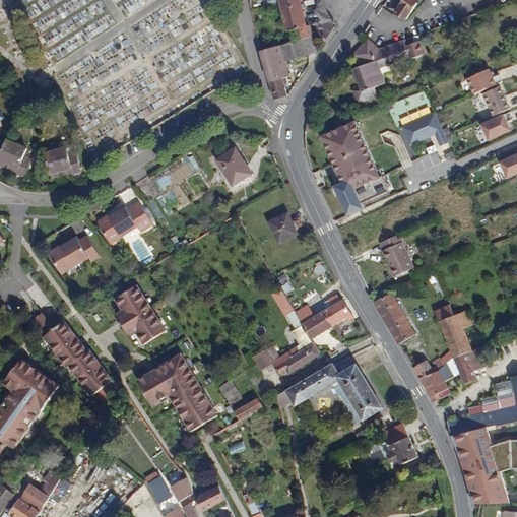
[(287,39),(295,37),(297,46),(305,44),(312,43),(307,29),(297,0),(276,0),(278,7),(287,39)]
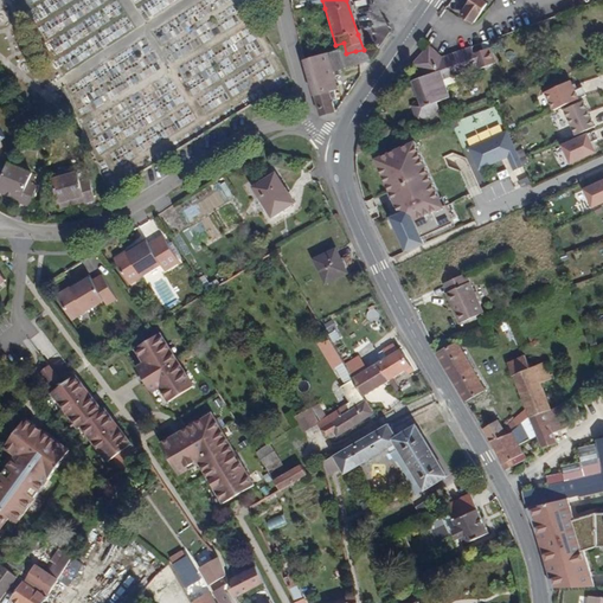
[(483,0),(467,0),(461,10),(472,17),(483,0)]
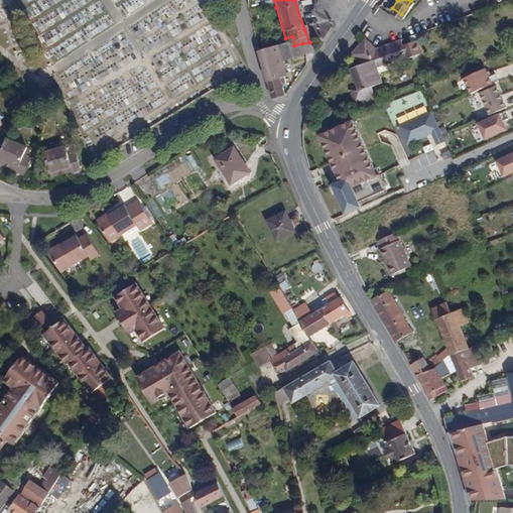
[(251,23),(257,22),(254,11),(248,13),(251,23)]
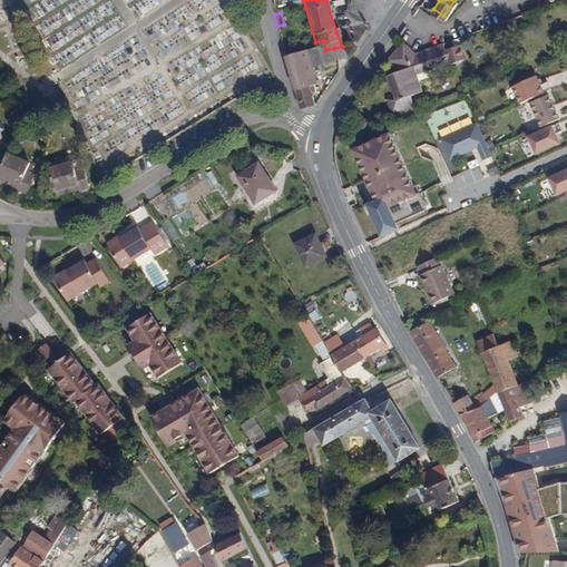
[(385,74),(392,90),(393,96),(385,98),(390,114),(413,105),(409,95),(421,90),(418,78),(437,71),(438,68),(437,64),(448,60),(449,64),(466,57),(460,42),(453,45),(451,37),(414,50),(401,40),(385,59),(388,60),(398,69),(385,74)]
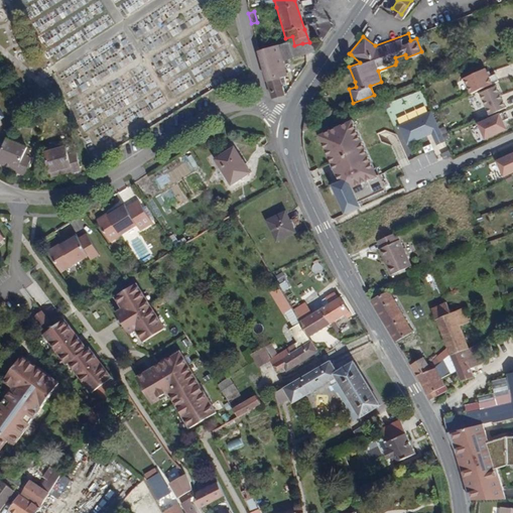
[(305,55),(311,53),(309,42),(302,43),(305,55)]
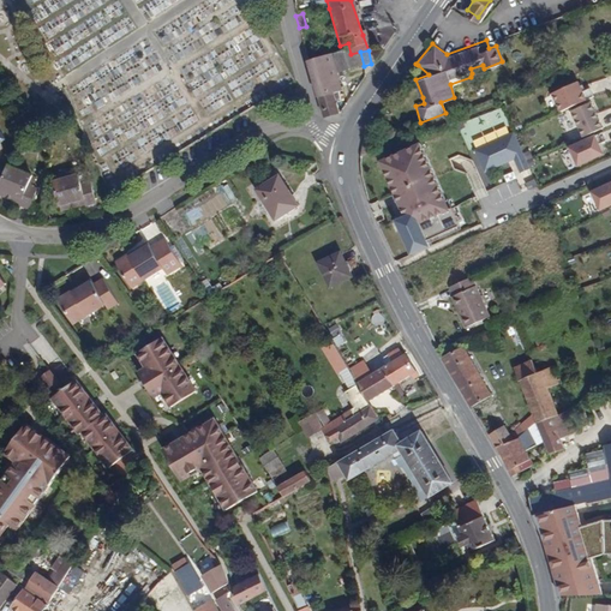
[(341,91),(336,73),(364,66),(360,52),(351,54),(307,64),(324,119),(337,117),(334,105),(339,103),(336,93),(341,91)]
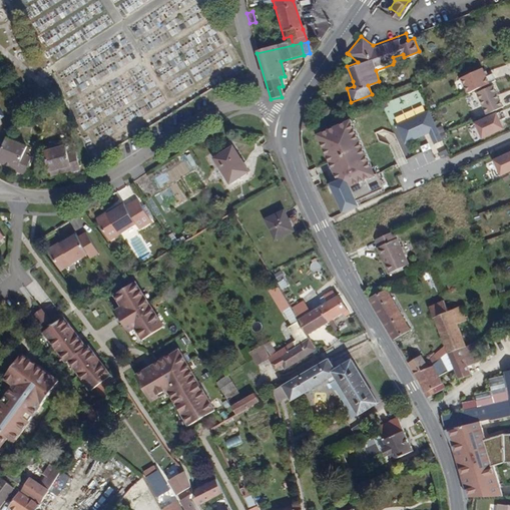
[(466,91),(494,78),(490,71),(484,74),(480,66),(459,76),(466,91)]
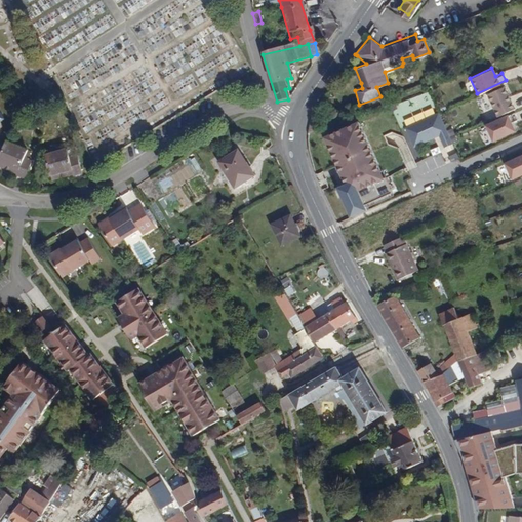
[(513,108),(503,85),(486,92),(496,115),(513,108)]
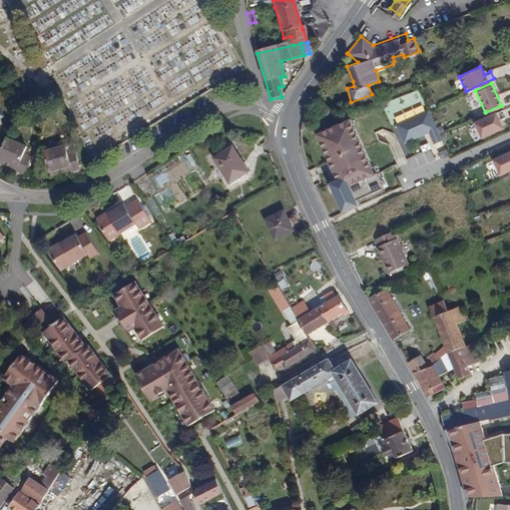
[(308,123),(313,121),(307,104),(304,110),(300,124),(300,128),(308,125),(308,123)]
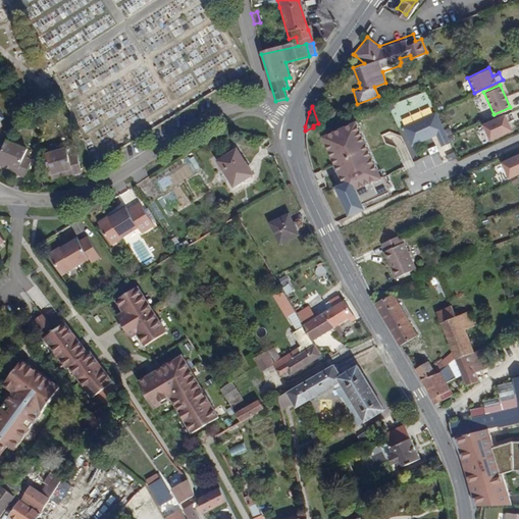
[(514,117),(510,110),(482,123),(489,139),(511,128),(507,120),(514,117)]
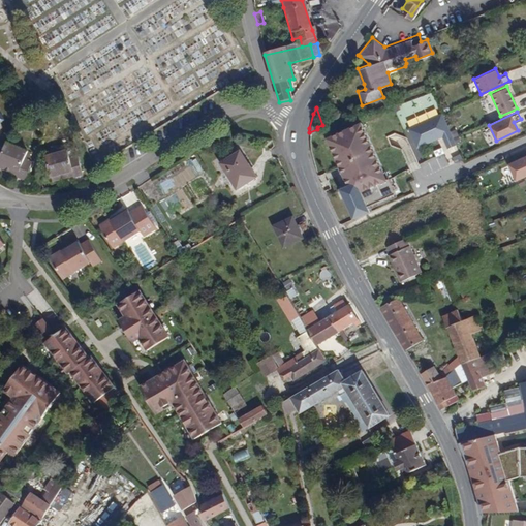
[(454,144),(440,113),(407,128),(415,146),(441,134),(446,147),(454,144)]
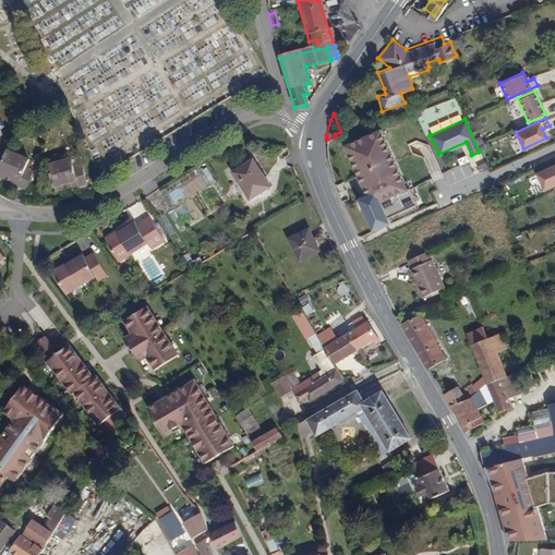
[(407,189),(379,129),(344,145),(360,181),(358,182),(364,196),(359,200),(373,229),(389,222),(387,217),(417,204),(409,188),(407,189)]
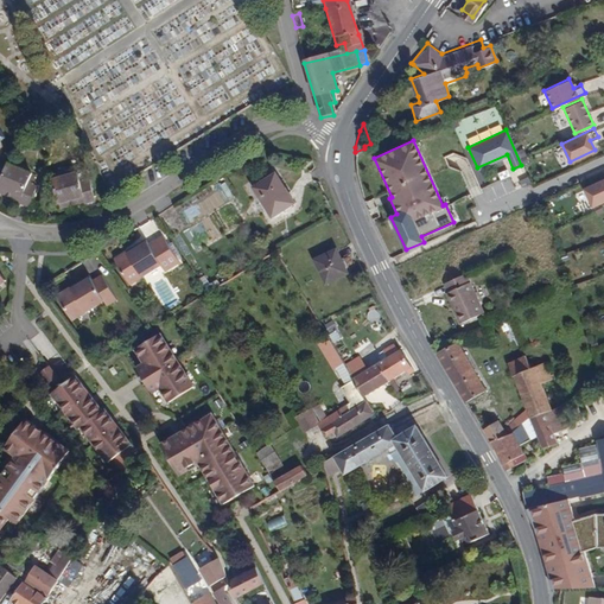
[(27,186),(32,179),(11,166),(0,185),(0,194),(17,204),(17,207),(24,210),(36,191),(27,186)]
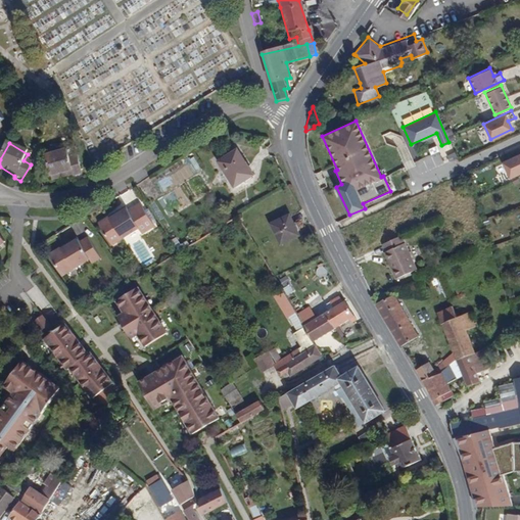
[(237,183),(255,171),(239,146),(221,157),(237,183)]
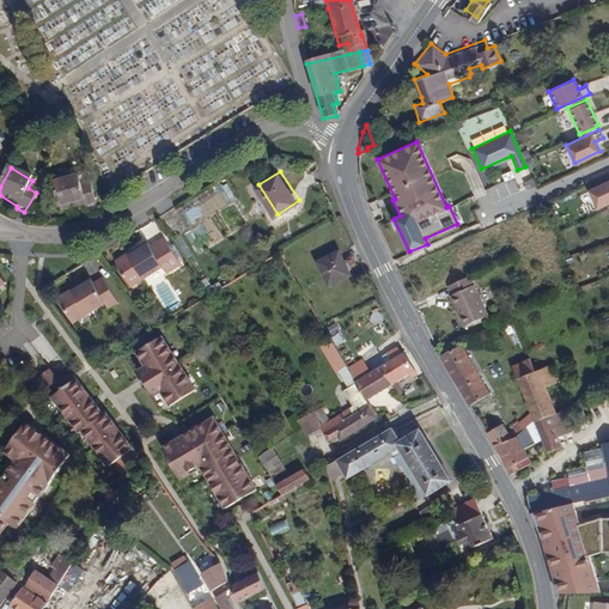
[(483,192),(488,206),(516,196),(509,175),(499,177),(501,186),(483,192)]
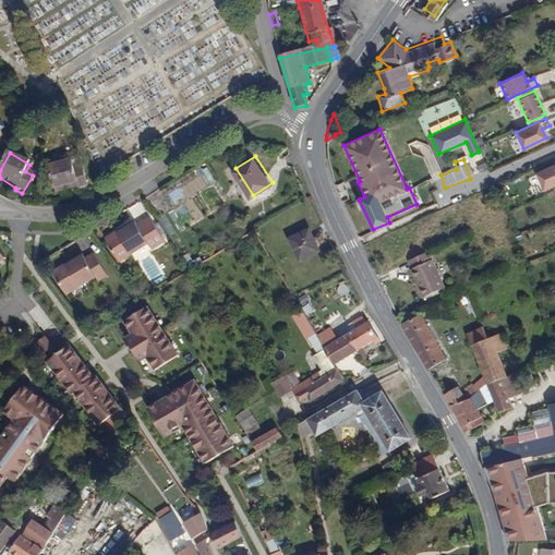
[(80,168),(71,171),(69,161),(46,168),(53,194),(75,188),(75,190),(84,186),(80,168)]
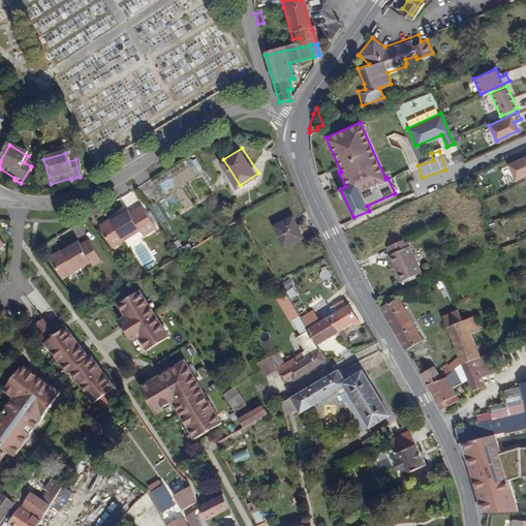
[(516,179),(525,174),(525,154),(507,163),(516,179)]
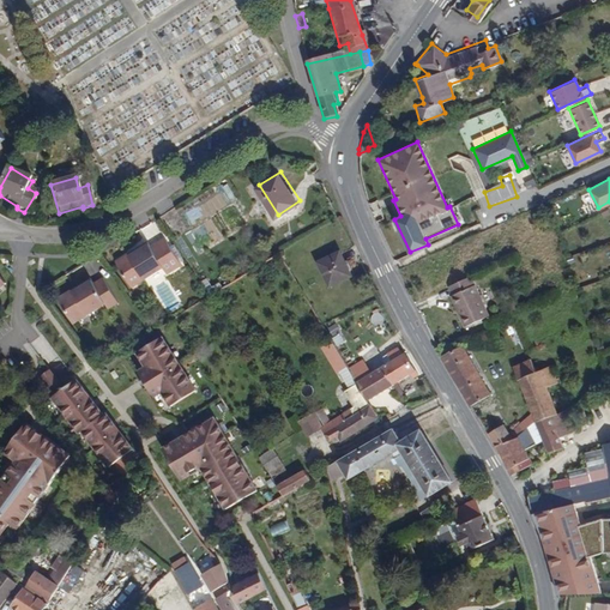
[(167,272),(181,263),(163,237),(150,246),(146,241),(133,249),(134,252),(127,258),(125,255),(115,261),(132,287),(163,266),(167,272)]
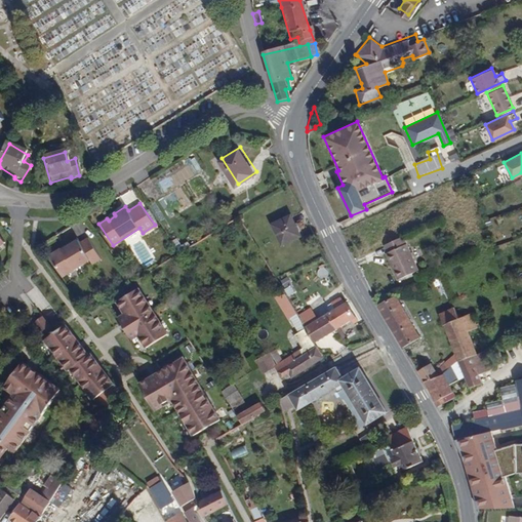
[(279,245),(297,236),(287,215),(269,225),(279,245)]
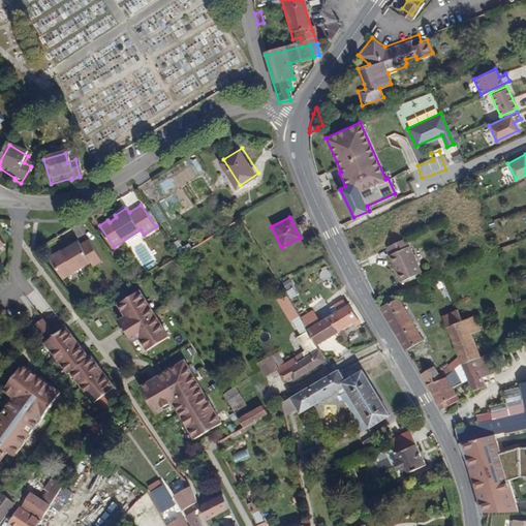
[(0,247),(9,241),(0,226),(0,247)]
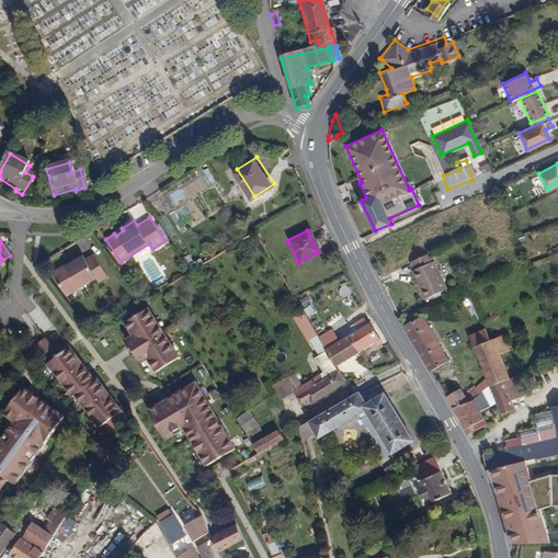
[(424,298),(446,288),(430,251),(409,261),(413,270),(422,287),(420,288),(424,298)]
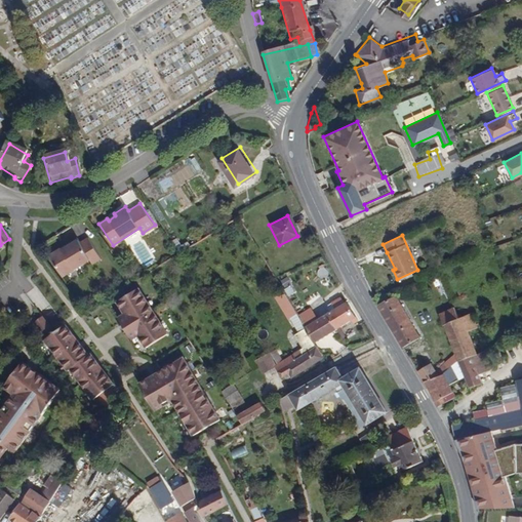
[(90,237),(82,243),(78,237),(68,244),(69,246),(64,249),(63,247),(50,255),(54,262),(56,259),(57,262),(56,266),(65,277),(92,258),(95,263),(104,257),(90,237)]
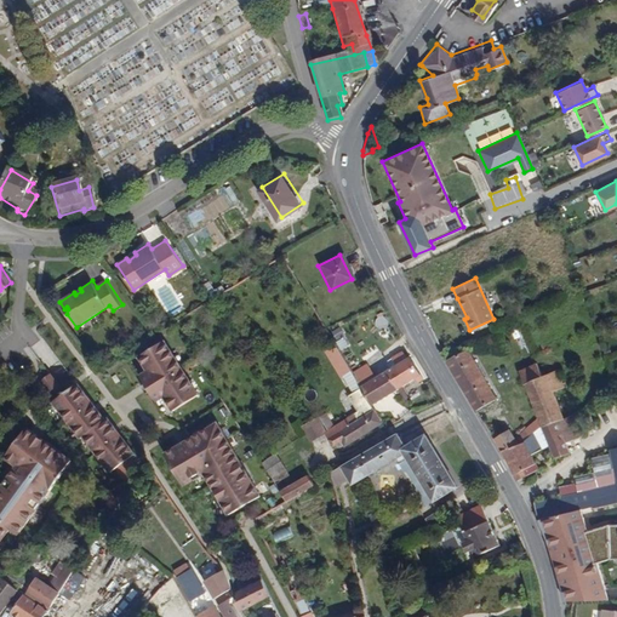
[(212,297),(217,293),(212,285),(207,289),(212,297)]
